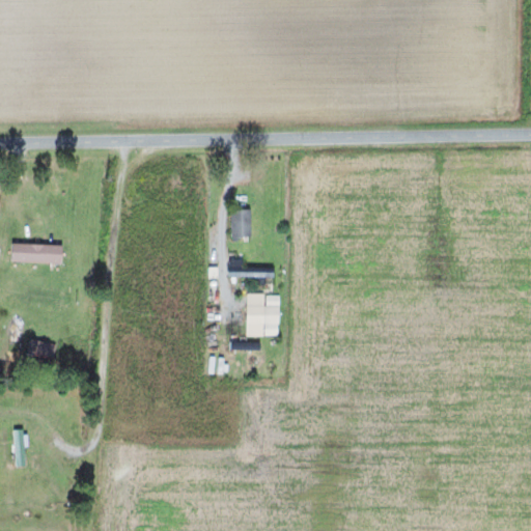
[(232,210),(233,236),(252,236),(252,210),(232,210)]
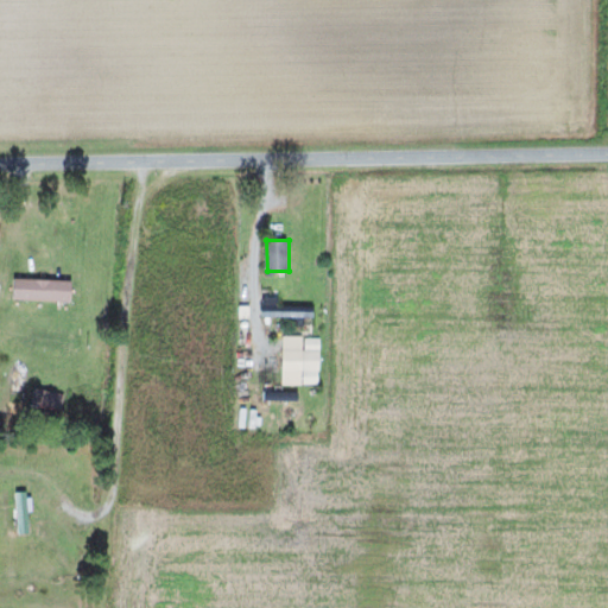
[(74,280),(16,278),(16,299),(74,302),(74,280)]
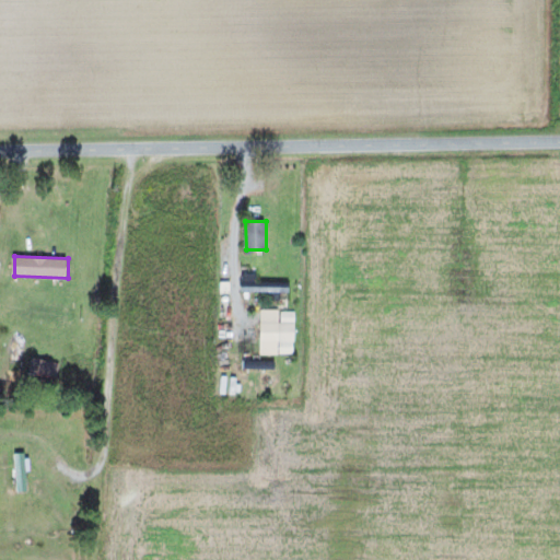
[(294,311),(281,311),(281,323),(278,323),(278,353),(295,353),(294,311)]
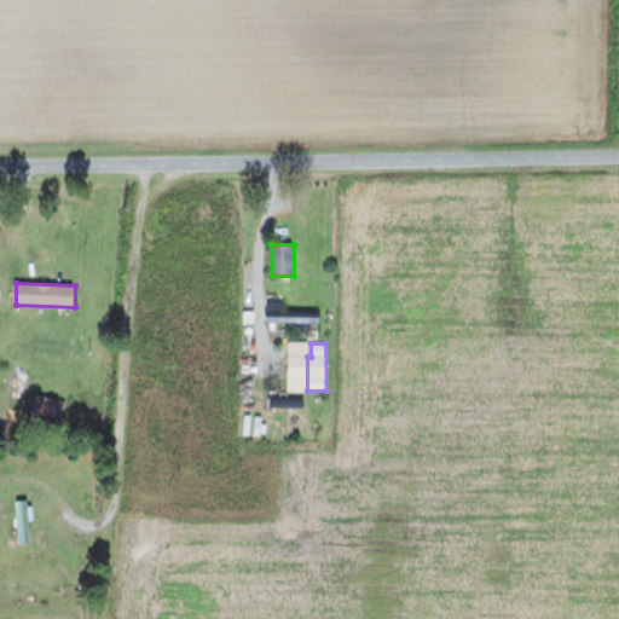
[(32,410),(62,417),(65,401),(35,394),(32,410)]
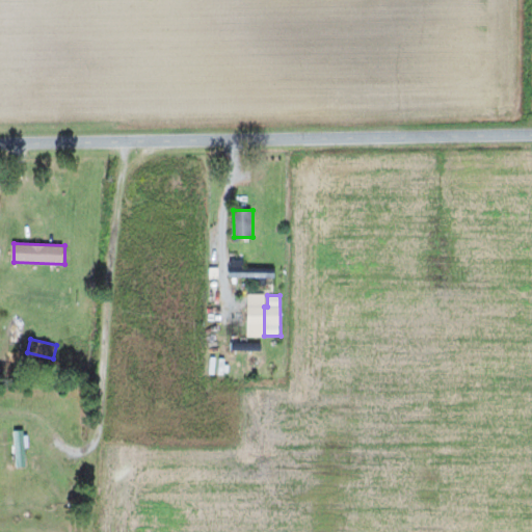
[(17,468),(27,467),(25,447),(28,447),(26,429),(12,431),(17,468)]
